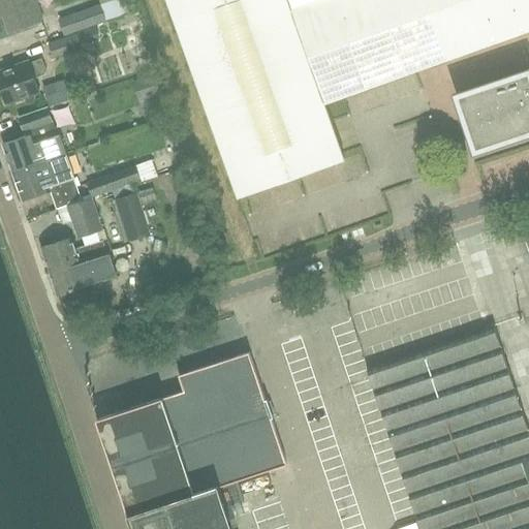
[(0,0),(0,12),(2,12),(9,32),(41,20),(33,0),(0,0)]
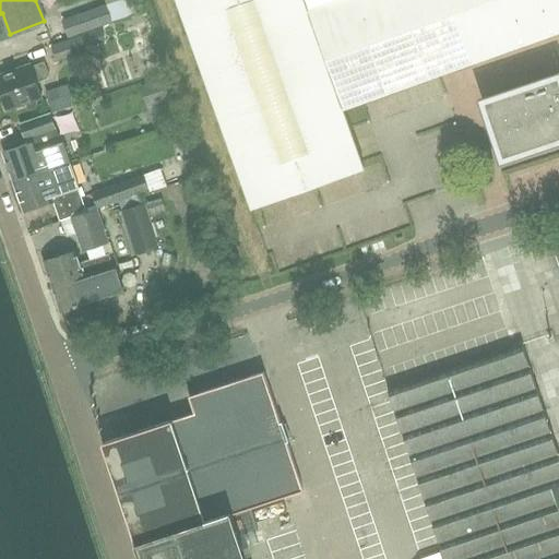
[(104,0),(106,4),(62,20),(68,38),(113,22),(137,13),(131,0),(104,0)]
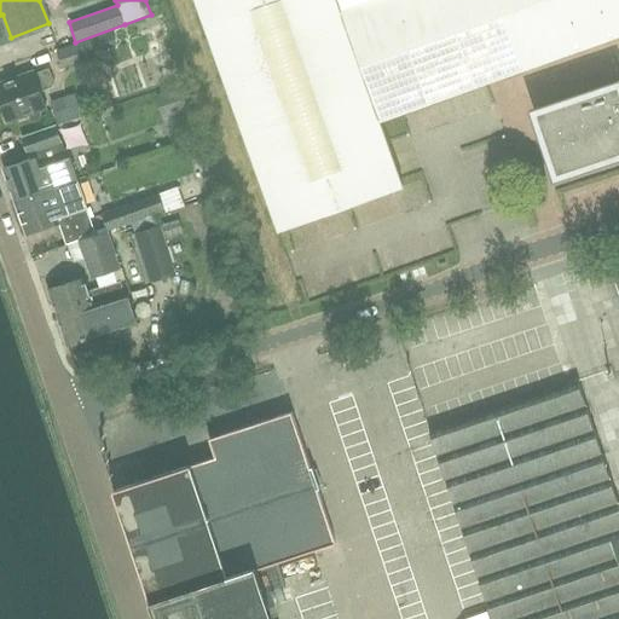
[(618,0),(195,0),(278,232),(403,187),(380,121),(618,36),(618,82),(534,113),(556,177),(618,155),(618,0)]
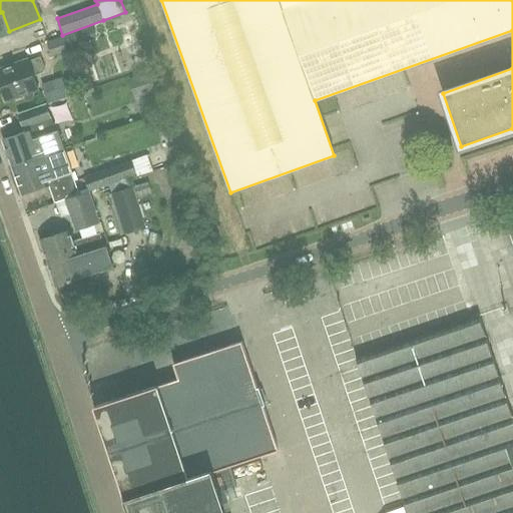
[(52,56),(79,46),(74,33),(47,42),(52,56)]
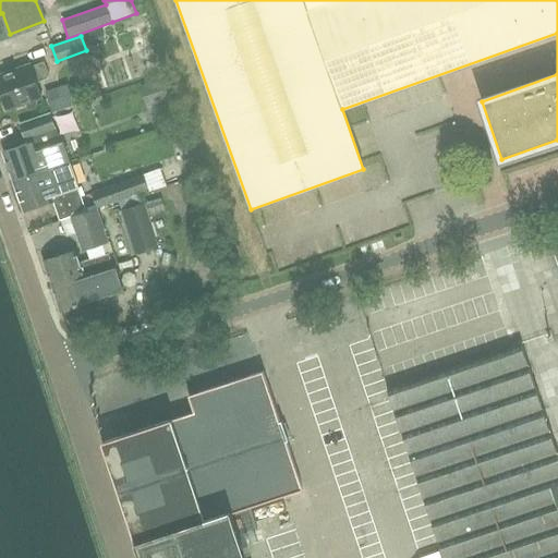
[(36,83),(50,79),(45,62),(31,68),(31,67),(0,77),(0,93),(5,109),(41,96),(36,83)]
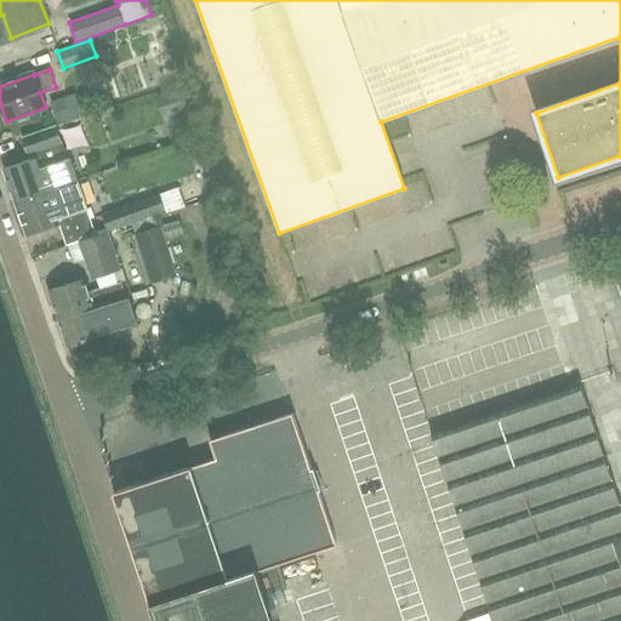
[(182,87),(155,96),(163,119),(191,110),(182,87)]
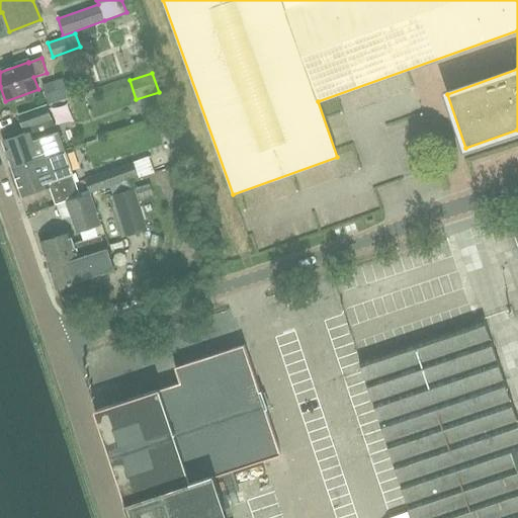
[(70,78),(64,80),(63,78),(42,85),(49,104),(69,98),(69,97),(75,95),(70,78)]
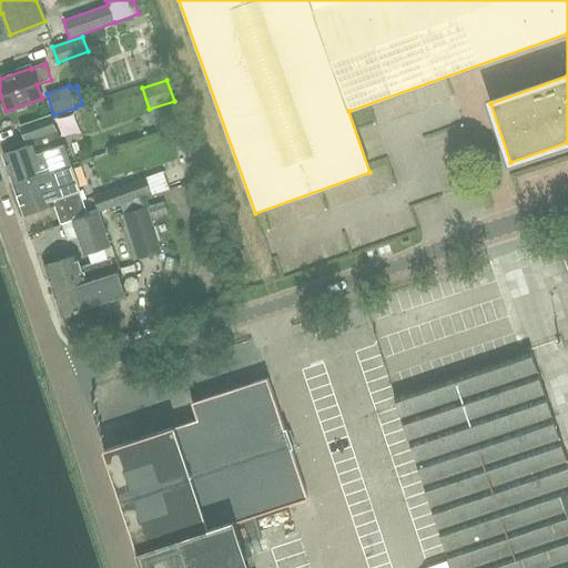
[(21,128),(28,146),(3,155),(14,185),(71,165),(64,148),(62,149),(51,117),(21,128)]
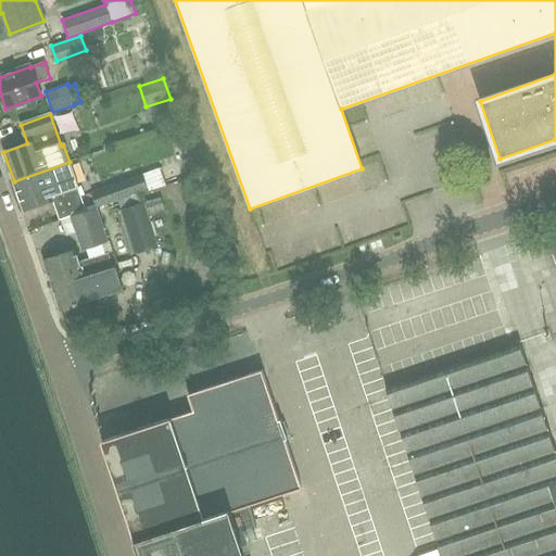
[(180,123),(177,114),(162,118),(165,128),(180,123)]
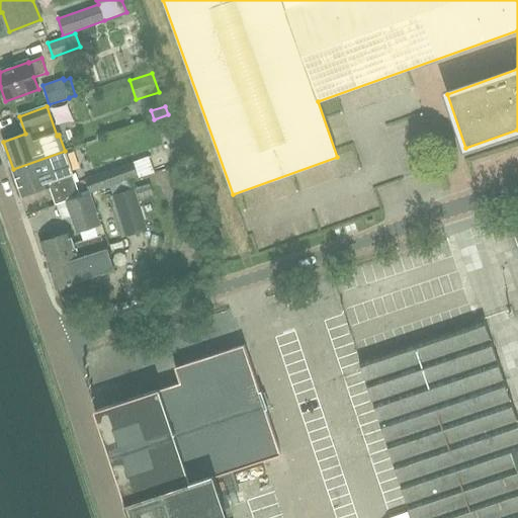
[(184,163),(179,147),(169,151),(174,166),(184,163)]
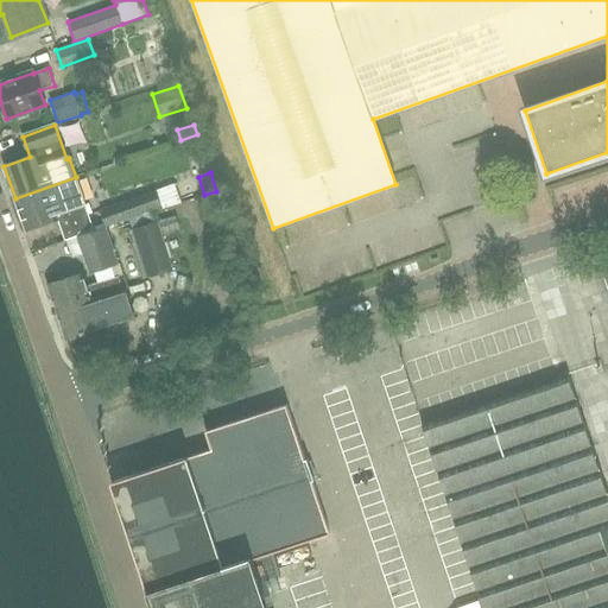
[(76,177),(16,198),(26,230),(58,220),(57,216),(86,207),(76,177)]
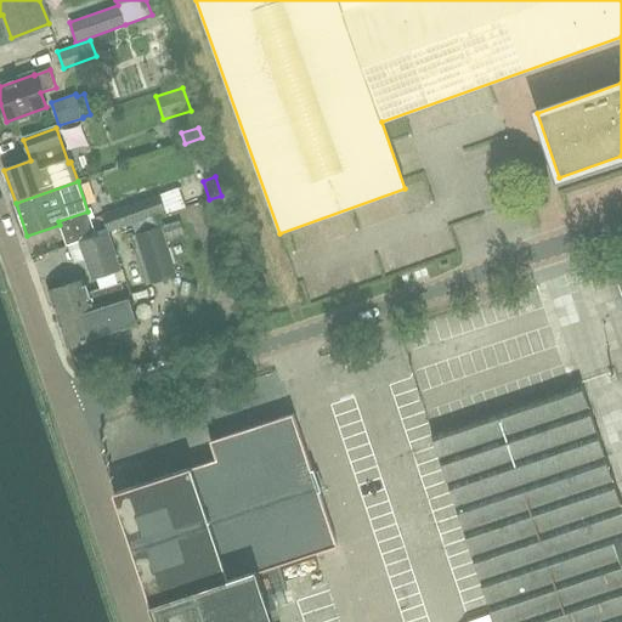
[(158,196),(102,215),(108,232),(131,224),(133,224),(164,213),(158,196)]
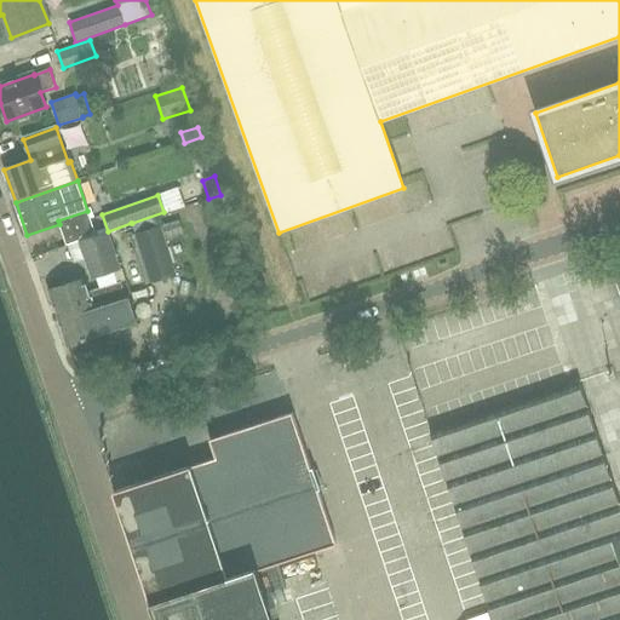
[(135,234),(128,235),(144,286),(177,275),(161,225),(158,227),(135,234)]
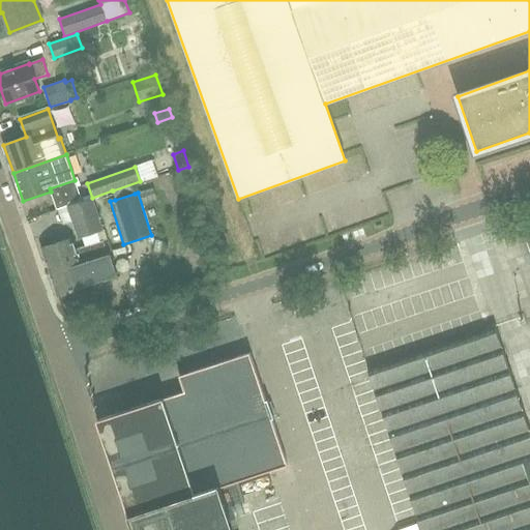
[(78,238),(102,231),(92,198),(67,206),(78,238)]
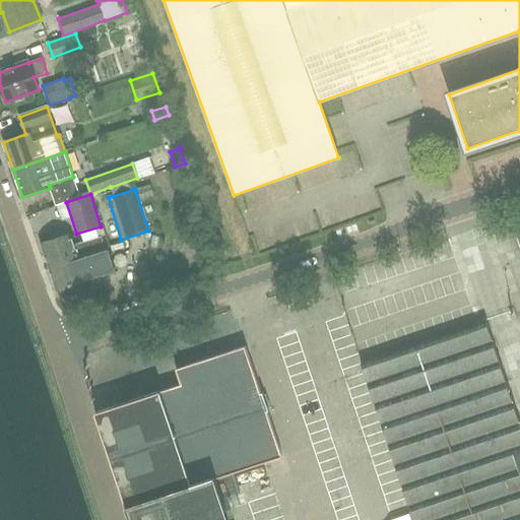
[(49,267),(105,249),(101,237),(73,246),(70,235),(41,244),(49,267)]
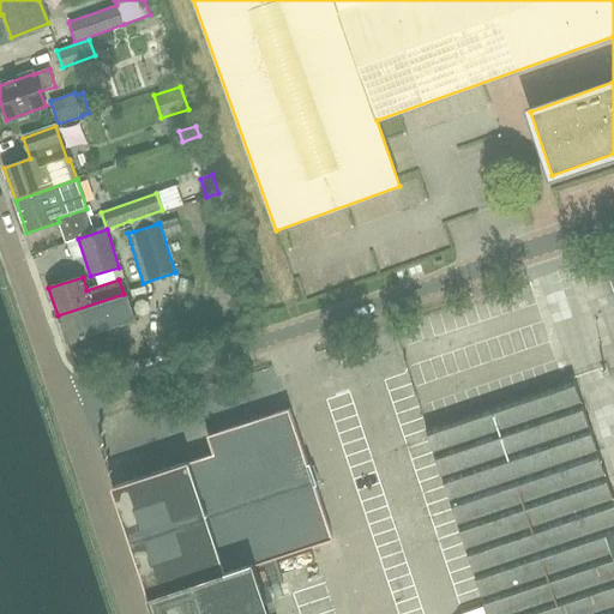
[(124,294),(58,315),(67,343),(101,331),(119,326),(133,321),(139,319),(130,292),(124,294)]
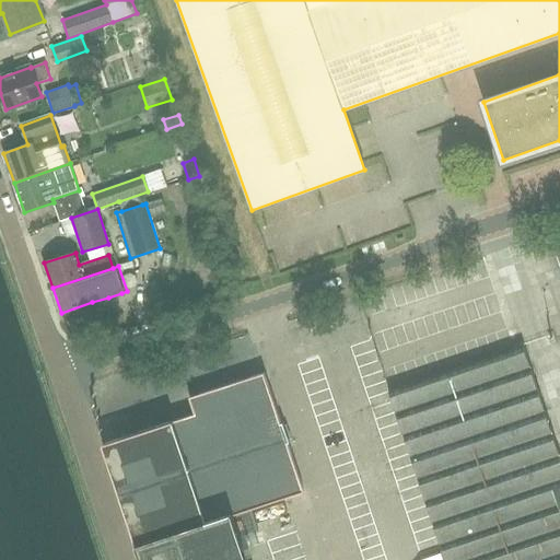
[(559,559),(559,457),(545,410),(552,408),(531,343),(389,391),(445,559),(559,559)]
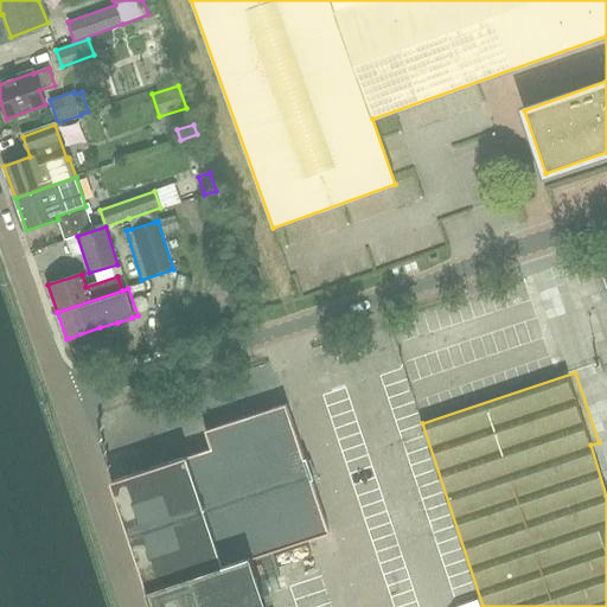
[(268,606),(260,581),(280,575),(273,551),(330,532),(311,477),(306,462),(287,404),(206,432),(206,433),(212,448),(202,452),(113,481),(112,481),(153,606),(268,606)]
